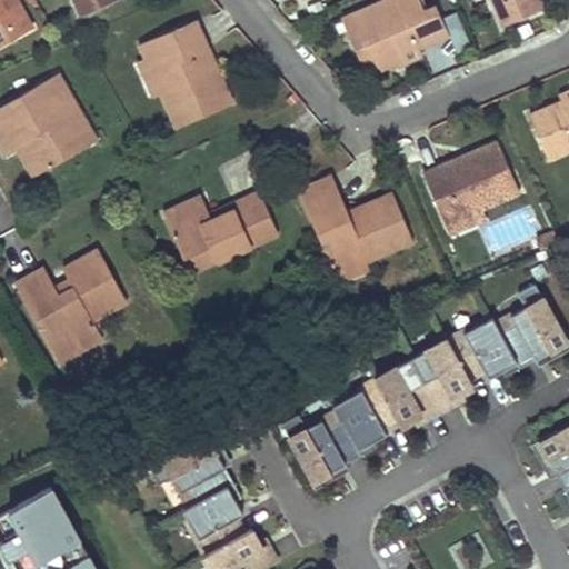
[(0,0),(0,47),(23,35),(3,0),(0,0)]
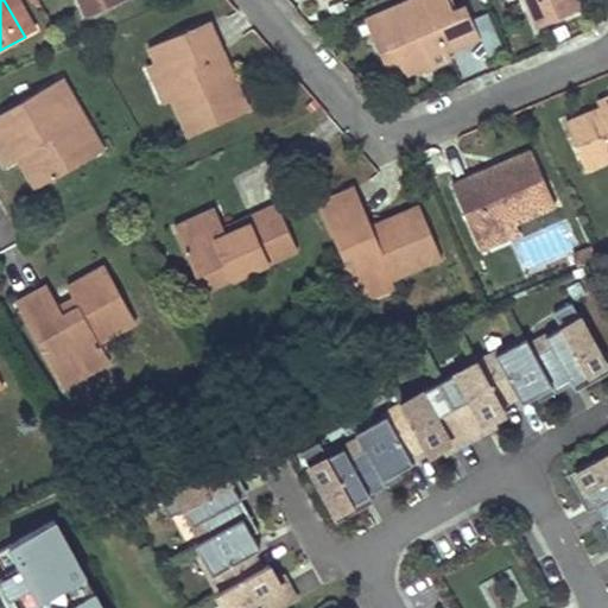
[(70,0),(80,23),(114,8),(125,5),(122,0),(70,0)]
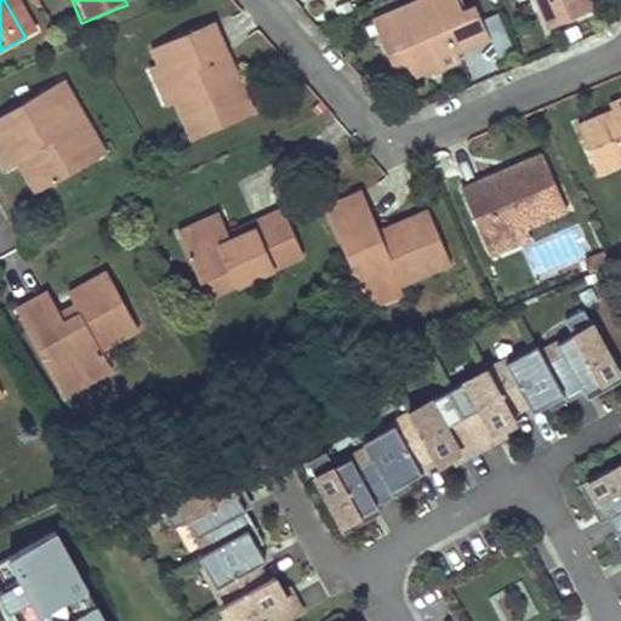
[(422,0),(374,20),(397,80),(431,68),(428,62),(455,51),(488,38),(476,6),(462,12),(456,0),(422,0)]
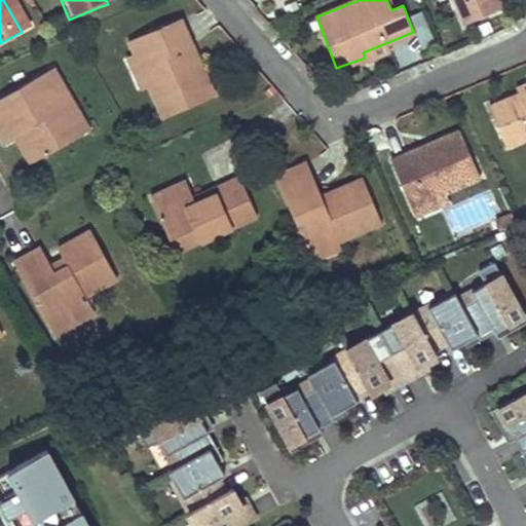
[(457,0),(466,22),(502,6),(499,0),(457,0)]
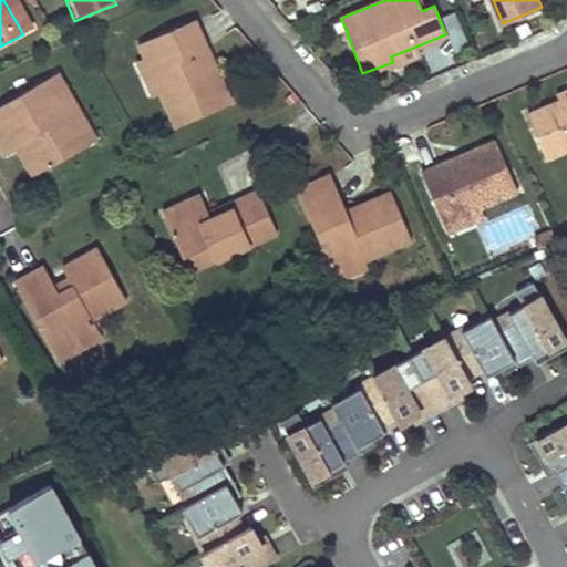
[(223,115),(188,33),(129,57),(133,66),(145,95),(163,140),(223,115)]
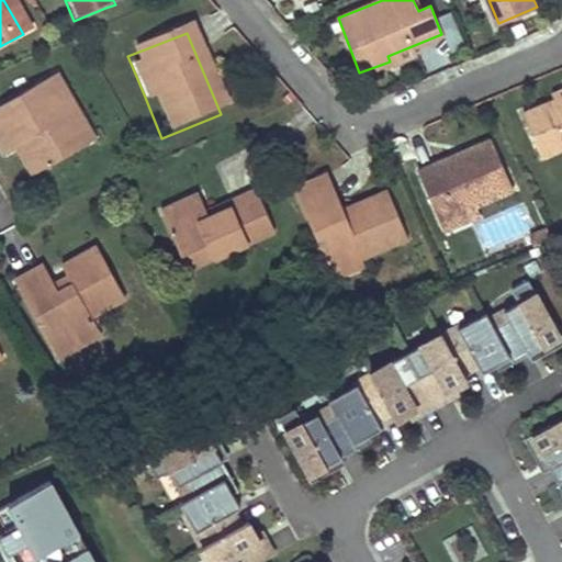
[(391,65),(416,55),(412,46),(388,56),(390,62),(391,65)]
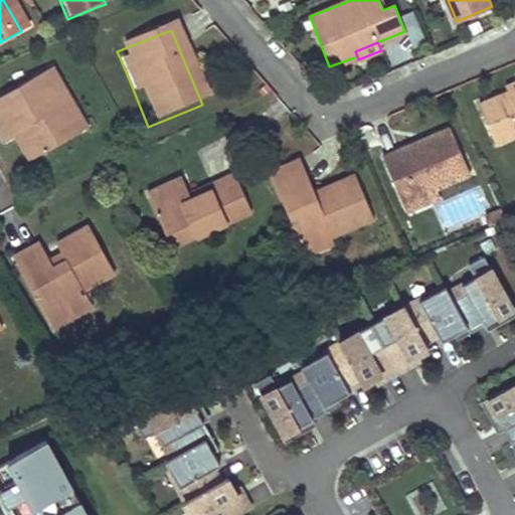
[(132,87),(121,60),(115,64),(125,90),(132,87)]
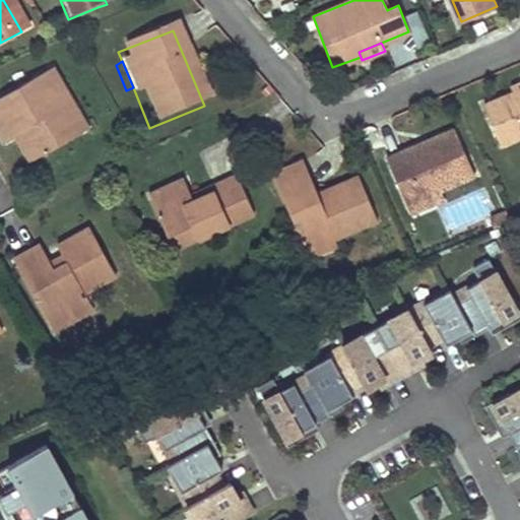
[(65,115),(47,79),(0,104),(0,148),(5,146),(15,141),(30,169),(72,146),(59,119),(65,115)]
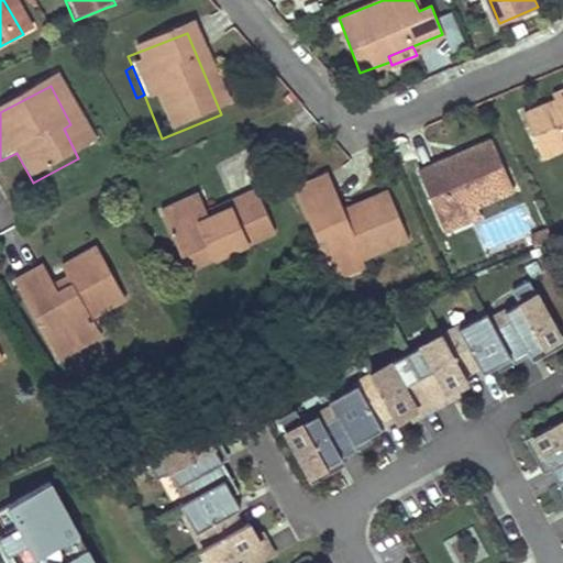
[(562,99),(562,90),(553,95),(555,102),(562,99)]
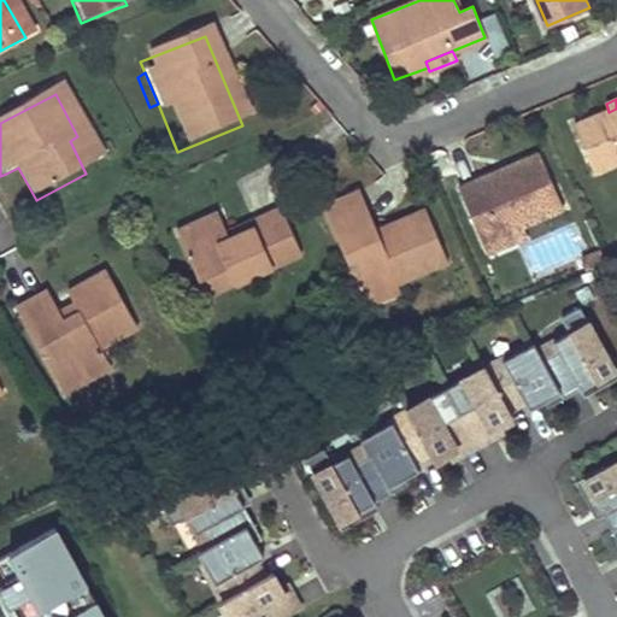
[(593,176),(616,165),(616,109),(609,112),(573,128),(593,176)]
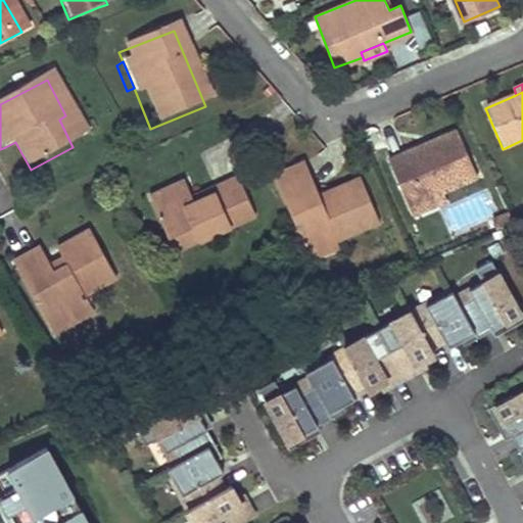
[(81,142),(65,115),(59,120),(73,147),(81,142)]
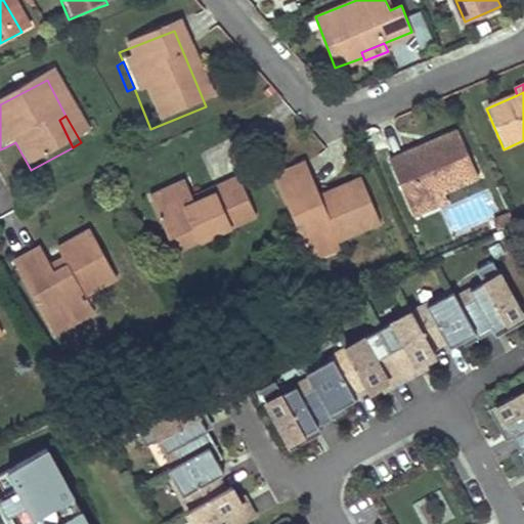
[(462,130),(392,158),(410,205),(441,192),(481,177),(462,130)]
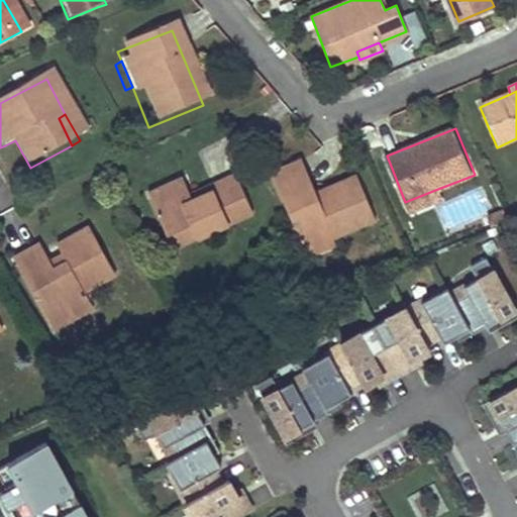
[(30,168),(15,140),(5,145),(22,174),(30,168)]
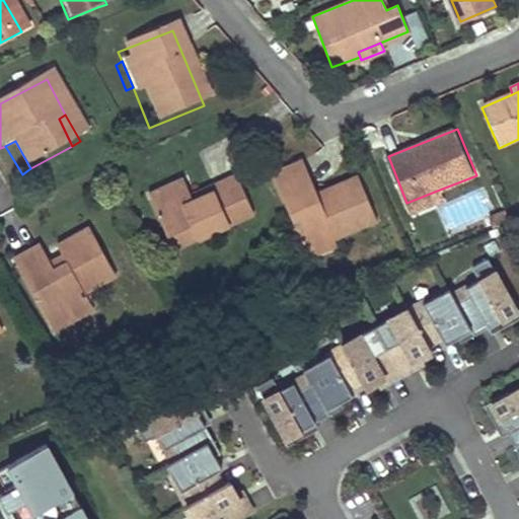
[(336,235),(380,217),(362,174),(321,191),(306,158),(275,170),(307,246),(336,235)]
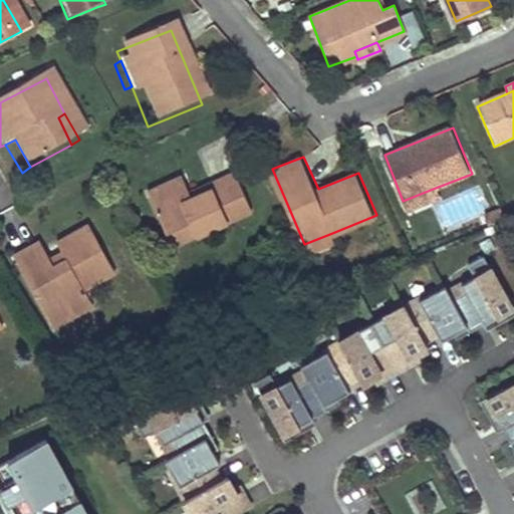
[(251,210),(235,173),(189,193),(184,180),(149,194),(165,230),(190,219),(195,234),(251,210)]
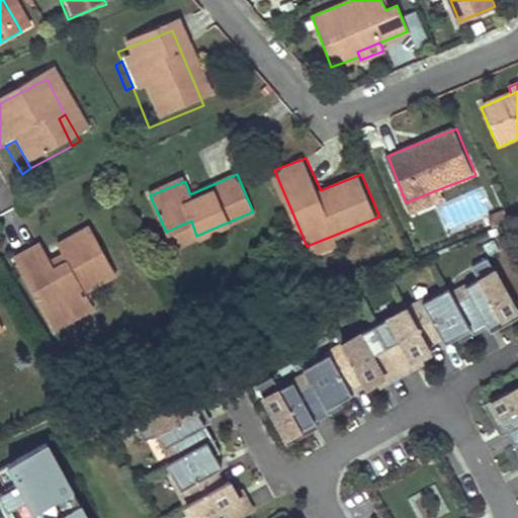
[(150,195),(185,181),(182,175),(147,189),(150,195)]
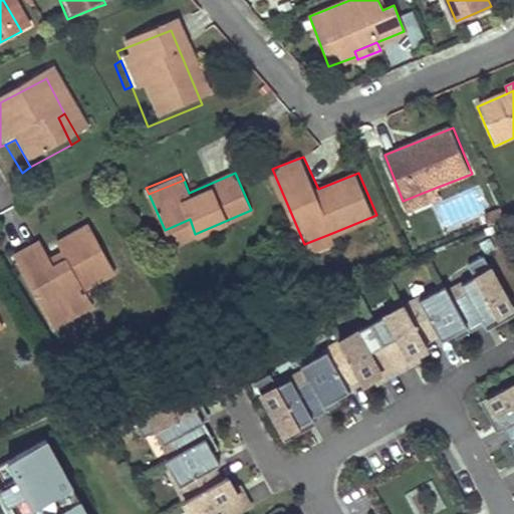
[(407,211),(437,199),(433,189),(403,201),(407,211)]
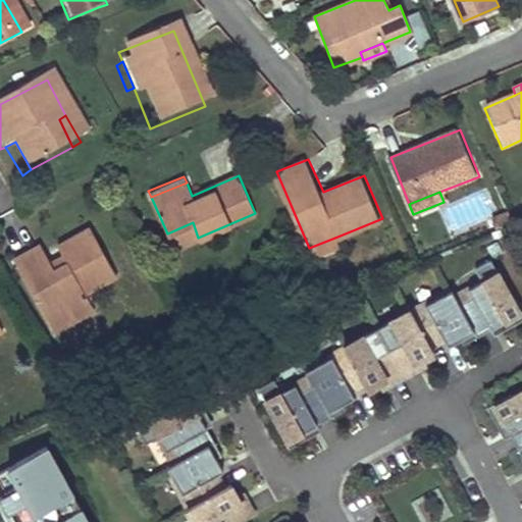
[(198,238),(193,222),(167,233),(173,248),(198,238)]
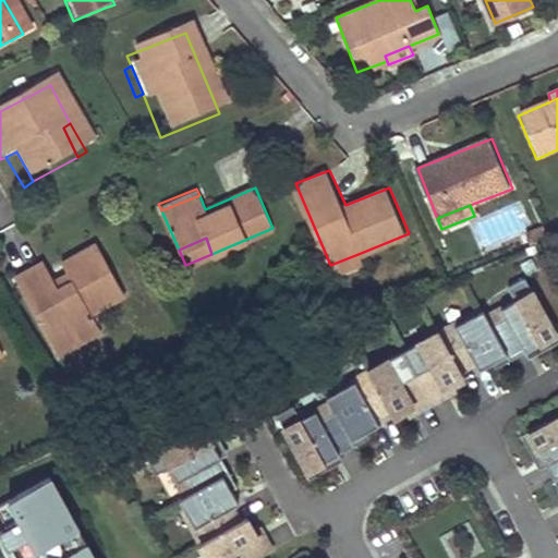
[(364,261),(361,253),(330,265),(334,274),(364,261)]
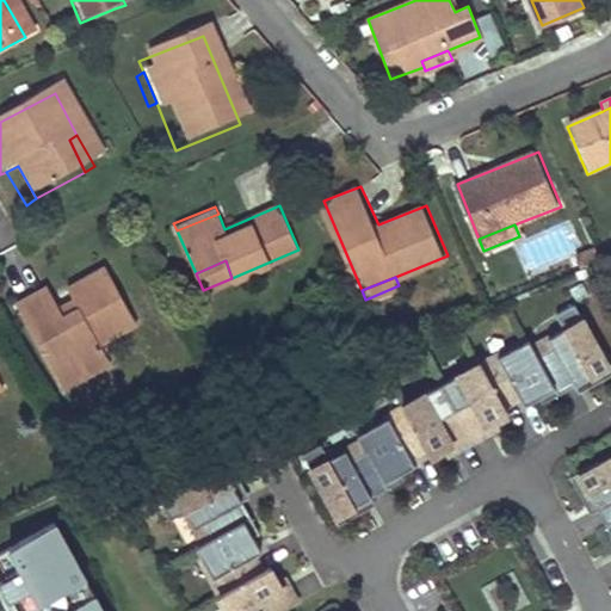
[(90,357),(125,335),(94,281),(55,302),(60,310),(66,321),(49,331),(43,320),(34,301),(5,316),(47,394),(94,368),(90,357)]
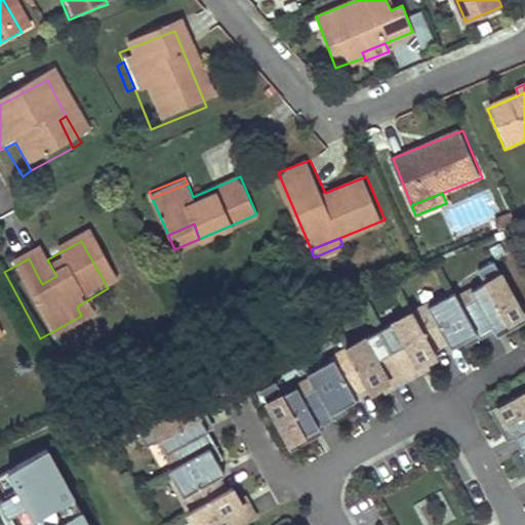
[(524,325),(524,312),(520,304),(518,305),(495,264),(479,273),(487,285),(473,293),(478,301),(463,310),(482,341),(495,333),(508,327),(511,333),(524,325)]
